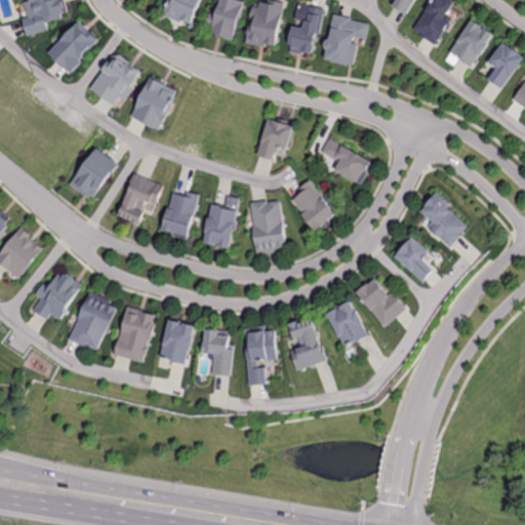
[(30,0),(24,2),(28,17),(24,18),(29,36),(49,31),(47,24),(64,19),(63,14),(68,13),(64,0),(30,0)]
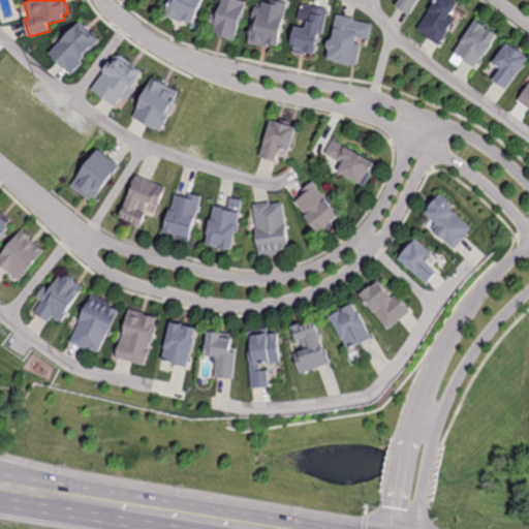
[(172,0),(165,16),(192,28),(204,0),(172,0)]
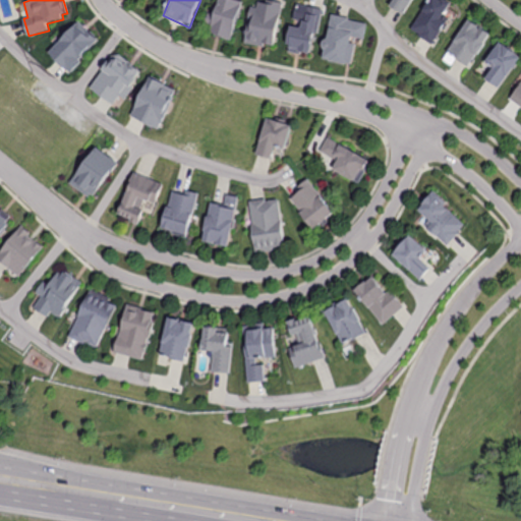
[(220,0),(215,16),(209,14),(203,30),(232,40),(245,2),(239,0),(220,0)]
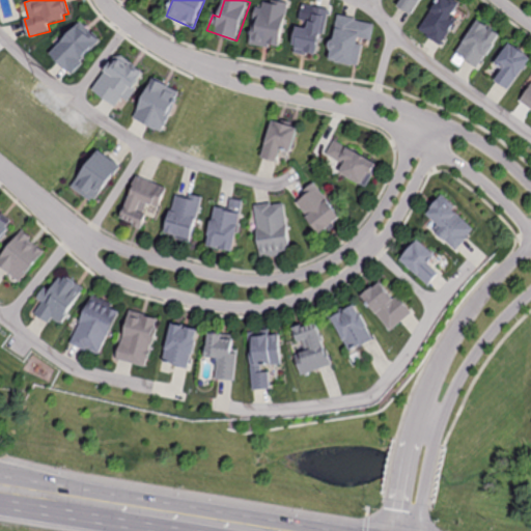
[(289,3),(271,0),(264,0),(264,9),(256,7),(250,45),(281,50),(289,3)]
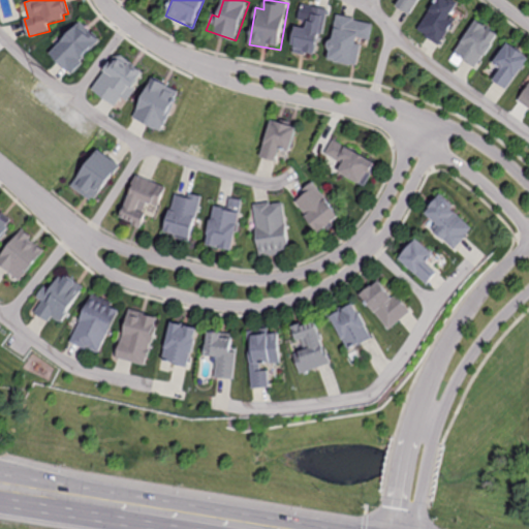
[(401,0),(397,6),(410,16),(419,0),(401,0)]
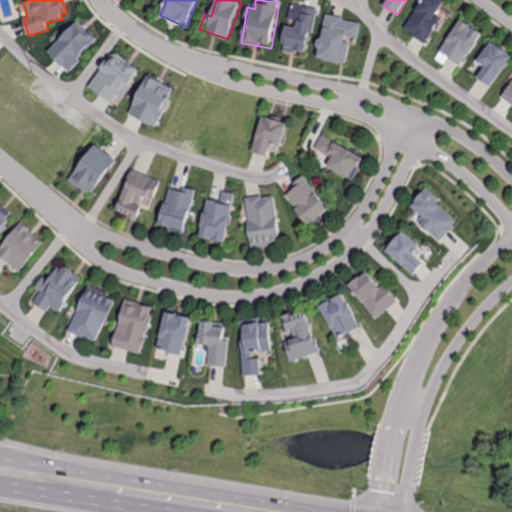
[(434,0),(420,0),(401,30),(426,45),(440,22),(432,18),(441,4),(434,0)]
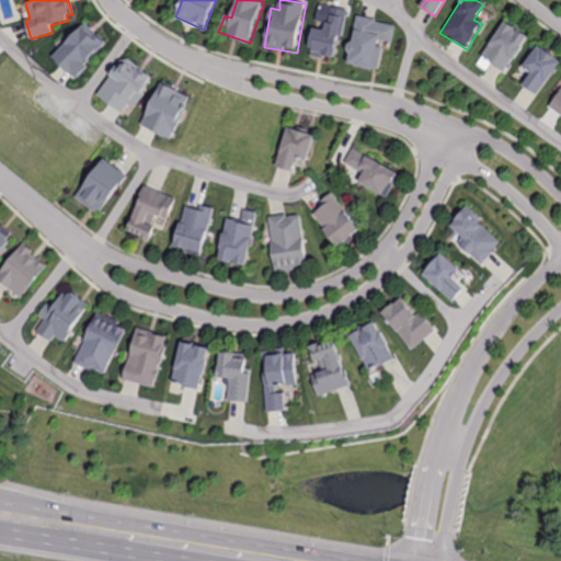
[(321,3),(309,57),(335,64),(347,10),(321,3)]
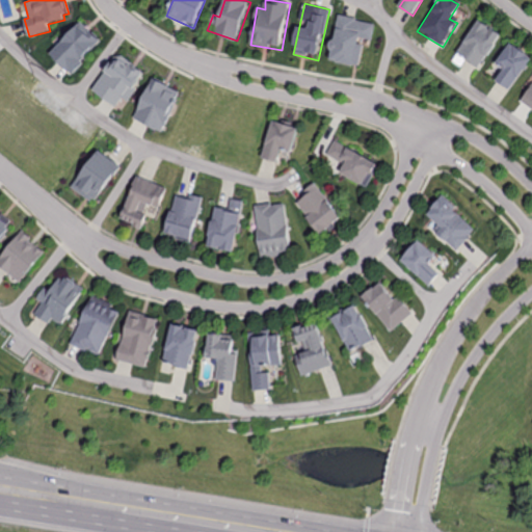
[(339,16),(329,62),(358,68),(365,40),(372,42),(376,23),(339,16)]
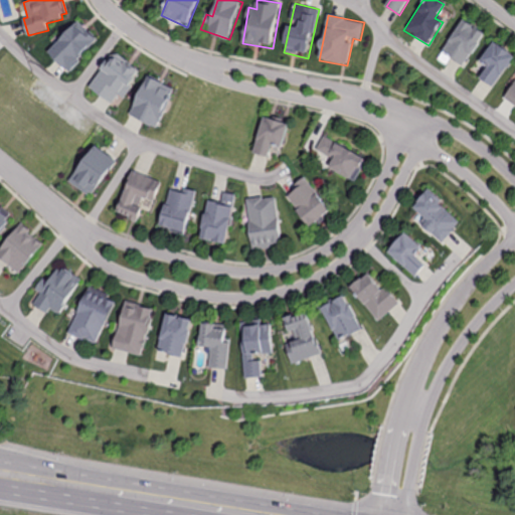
[(464,19),(442,51),(464,67),(486,34),(464,19)]
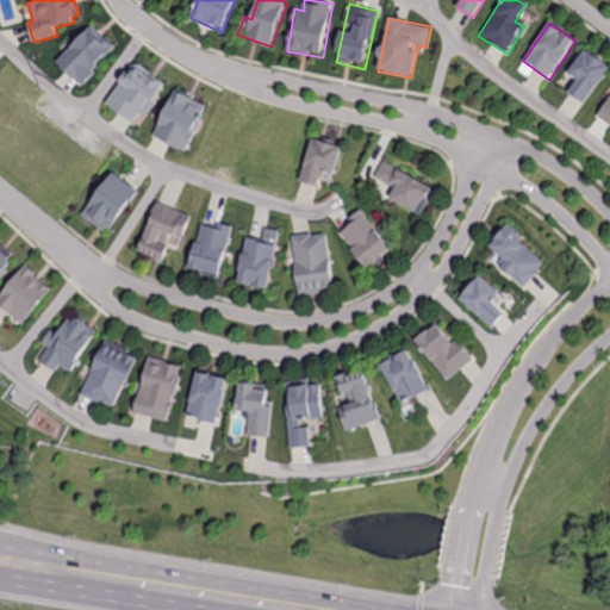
[(94,25),(58,62),(82,85),(117,48),(94,25)]
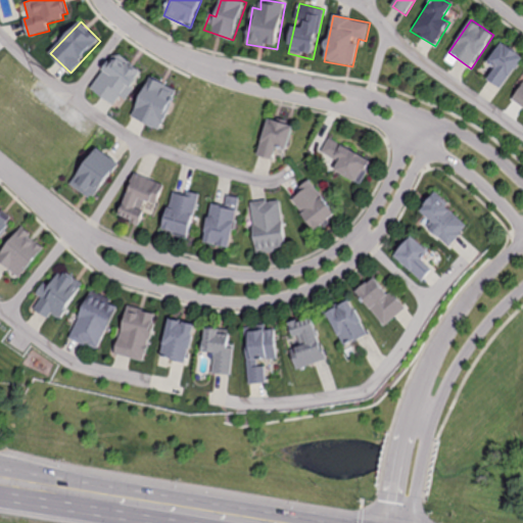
[(502,43),(488,61),(496,67),(488,79),(501,88),(522,58),(502,43)]
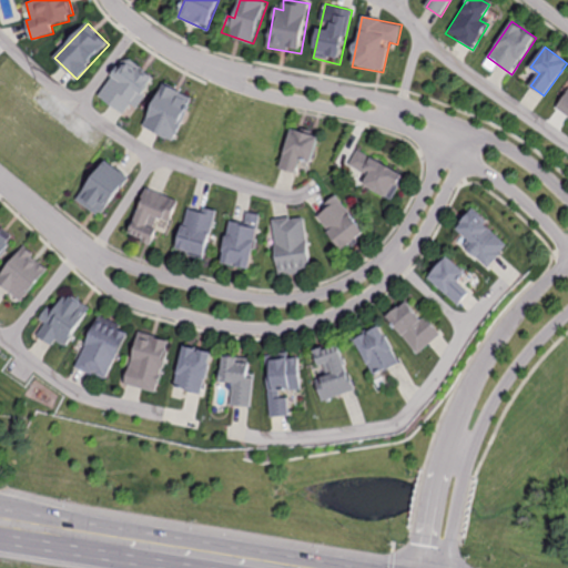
[(132,60),(122,61),(95,98),(124,118),(132,108),(138,112),(151,94),(145,90),(155,77),(132,60)]
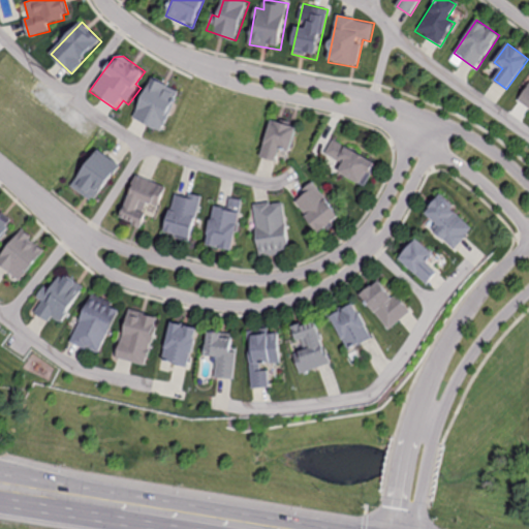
[(133,118),(161,131),(180,91),(152,78),(133,118)]
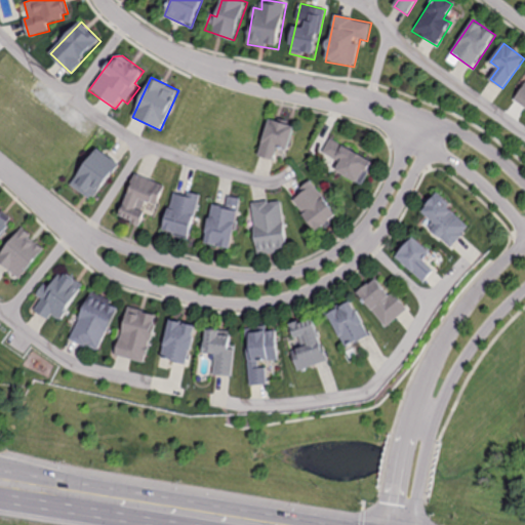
[(524,84),(513,102),(524,110),(524,84)]
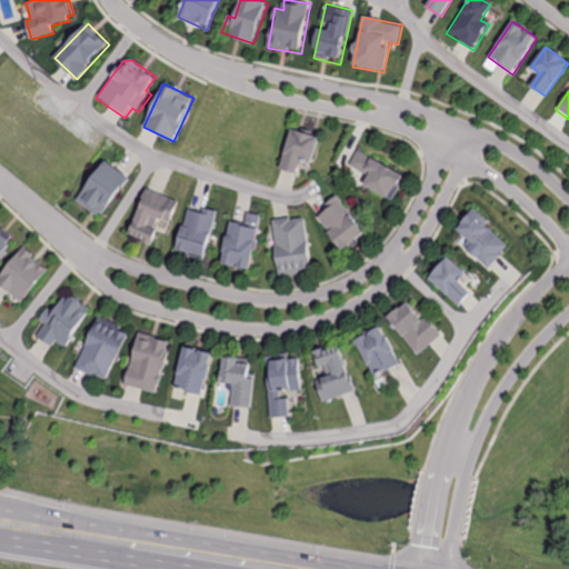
[(293,128),(280,170),(298,176),(302,160),(312,163),(321,137),(293,128)]
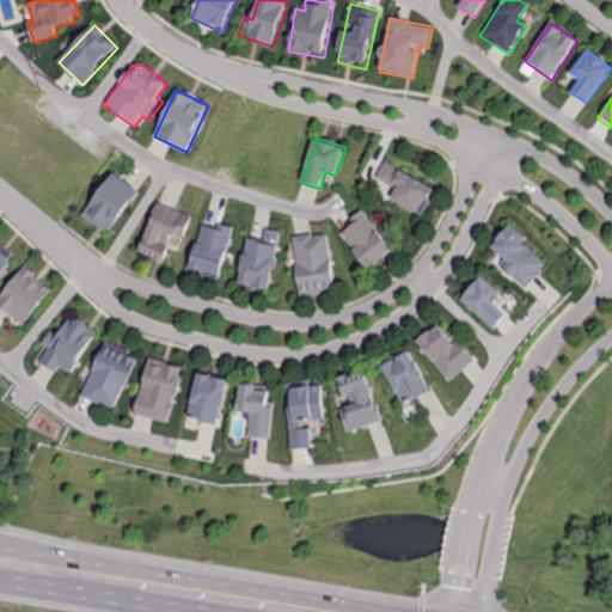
[(436,189),(386,159),(377,177),(397,189),(392,199),(422,215),(436,189)]
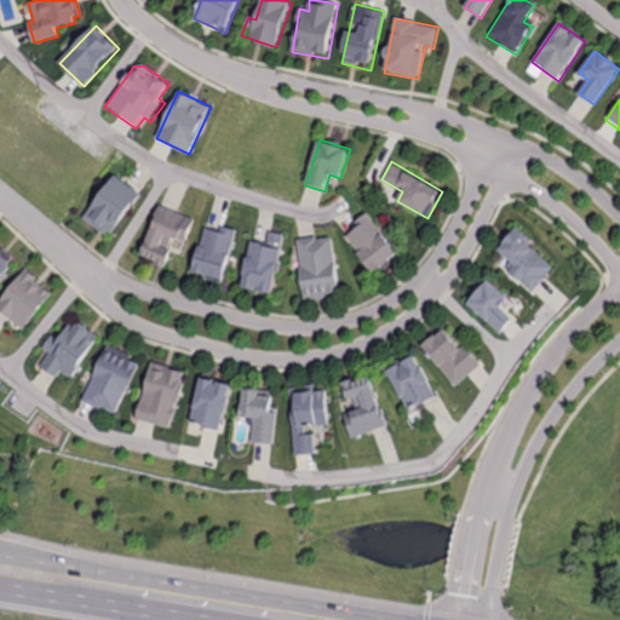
[(116,176),(84,218),(109,237),(142,195),(116,176)]
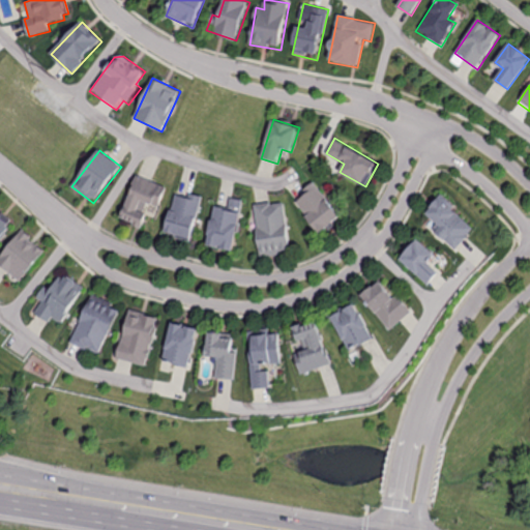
[(136,174),(116,218),(141,229),(147,215),(141,213),(146,202),(159,208),(168,188),(136,174)]
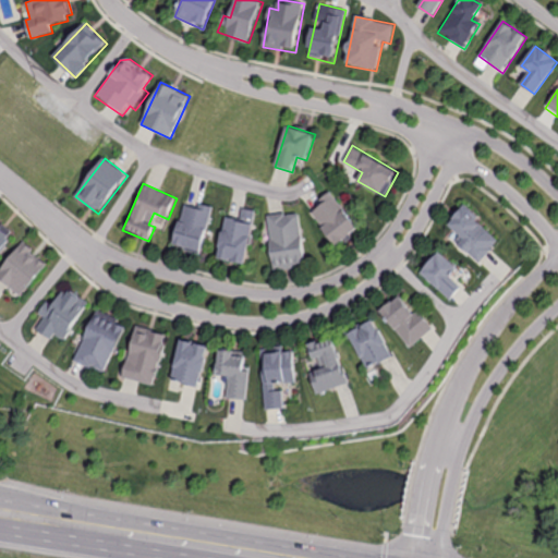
[(330,192),(319,201),(324,205),(313,214),(338,245),(360,229),(330,192)]
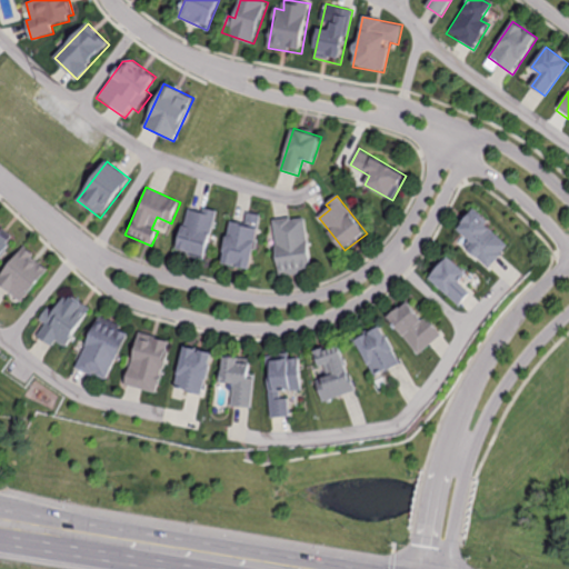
[(218,212),(202,209),(201,212),(183,208),(172,252),(206,260),(218,212)]
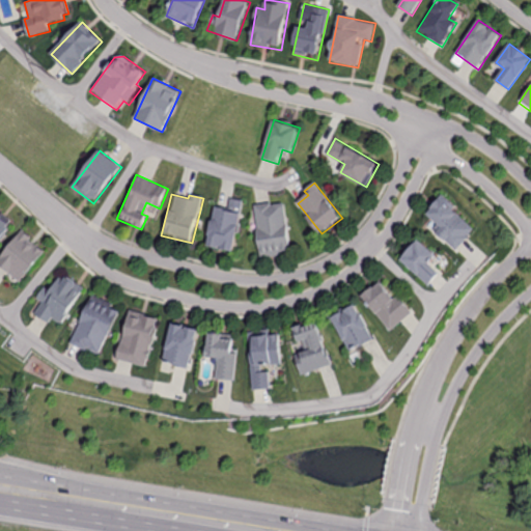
[(444,196),(428,215),(440,225),(435,230),(457,250),(475,227),(455,211),(457,208),(444,196)]
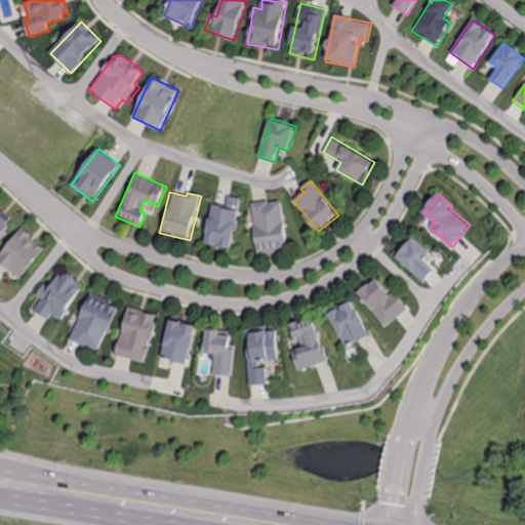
[(242,199),(229,196),(227,207),(213,204),(205,243),(232,248),(242,199)]
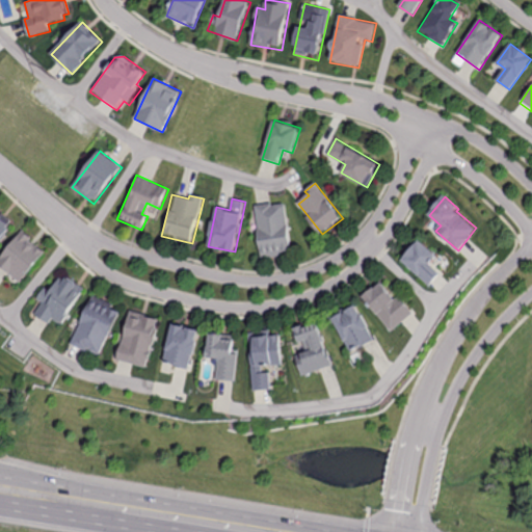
[(286,203),(256,207),(262,258),(284,255),(284,251),(292,250),(286,203)]
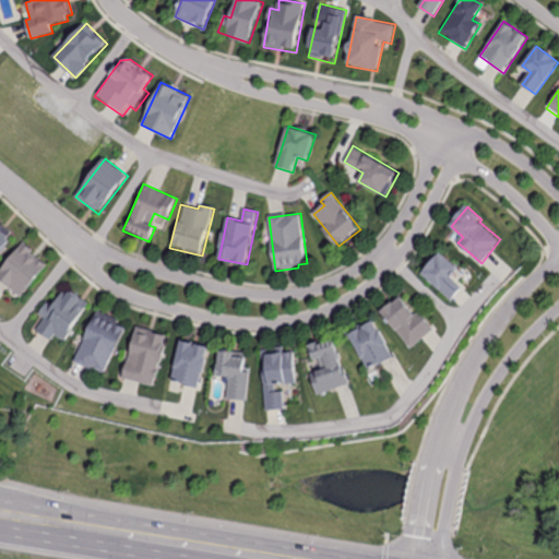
[(0,257),(11,242),(8,239),(13,233),(0,222),(0,257)]
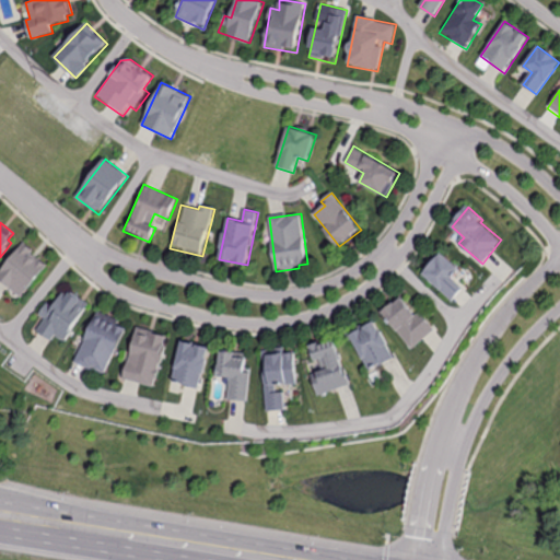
[(24,245),(0,273),(0,280),(21,298),(48,265),(24,245)]
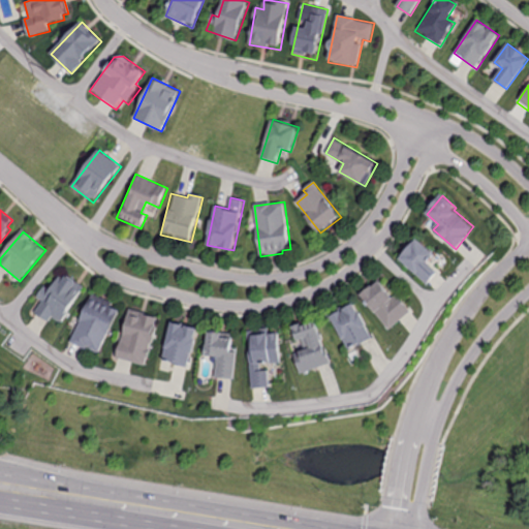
[(417,239),(399,258),(428,284),(438,273),(428,263),(436,254),(417,239)]
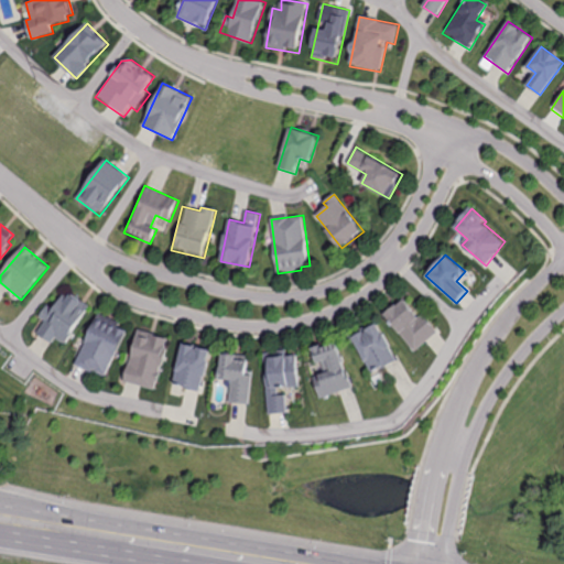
[(69,293),(68,296),(64,294),(54,310),(47,305),(40,317),(46,321),(39,334),(53,343),(56,337),(66,344),(90,305),(69,293)]
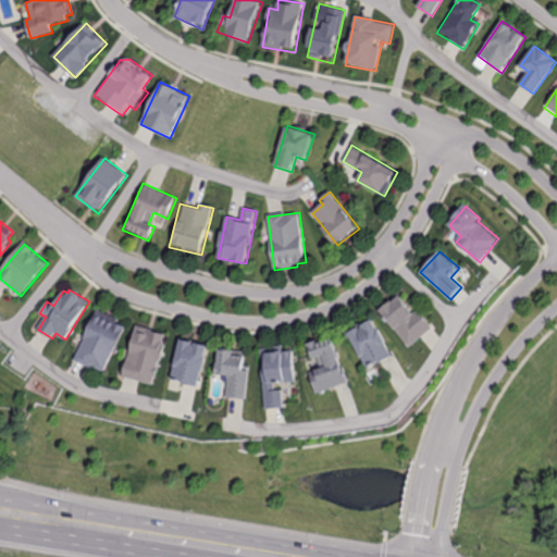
[(399,293),(380,310),(410,347),(431,330),(399,293)]
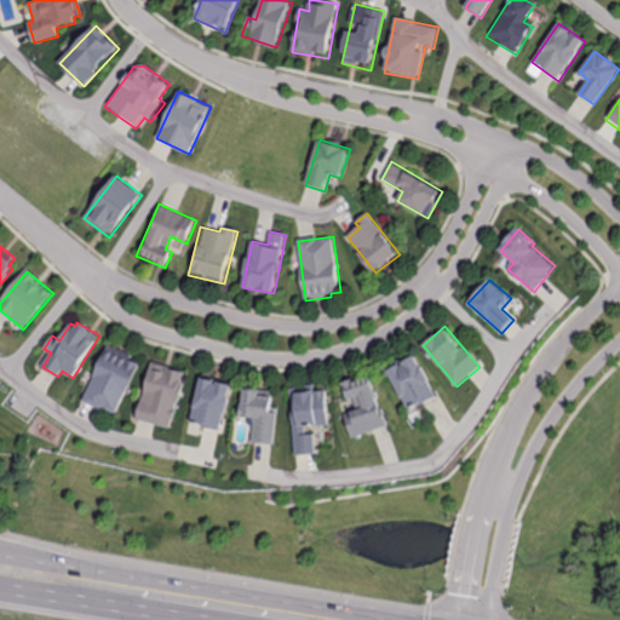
[(108,345),(84,400),(116,415),(142,360),(108,345)]
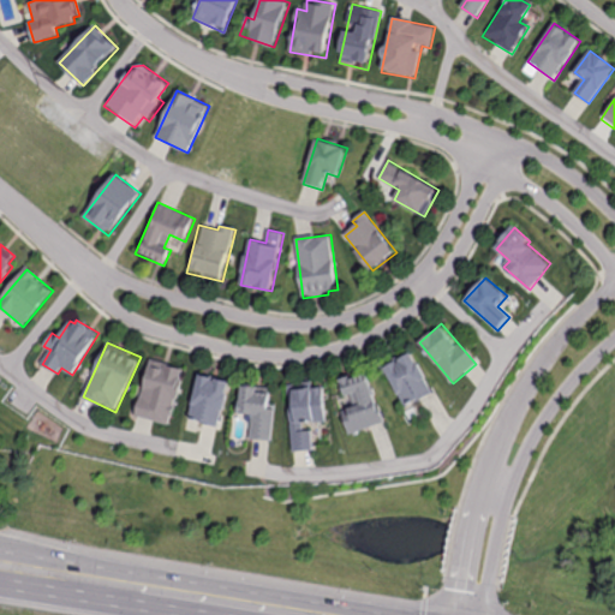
[(410,351),(383,365),(406,408),(433,394),(410,351)]
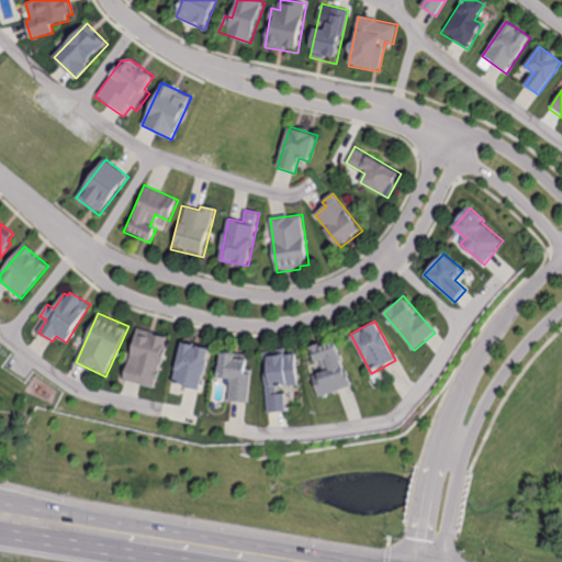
[(138,327),(125,380),(157,388),(170,335),(138,327)]
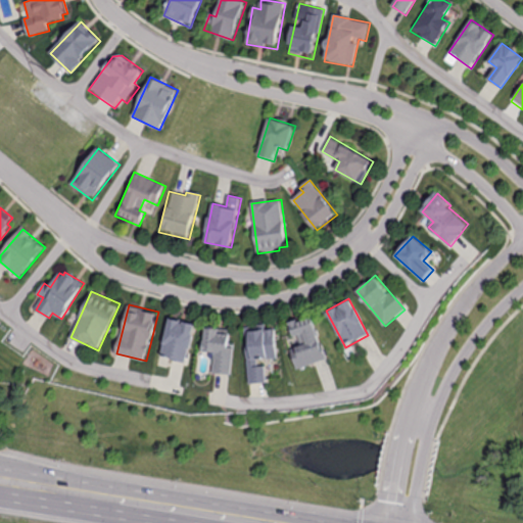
[(289,323),(293,337),(299,335),(302,346),(291,350),(297,369),(327,360),(313,318),(298,323),(297,320),(289,323)]
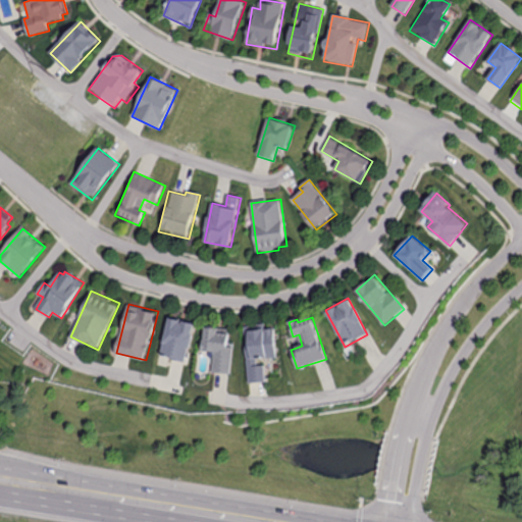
[(168,318),(160,356),(187,362),(195,324),(168,318)]
